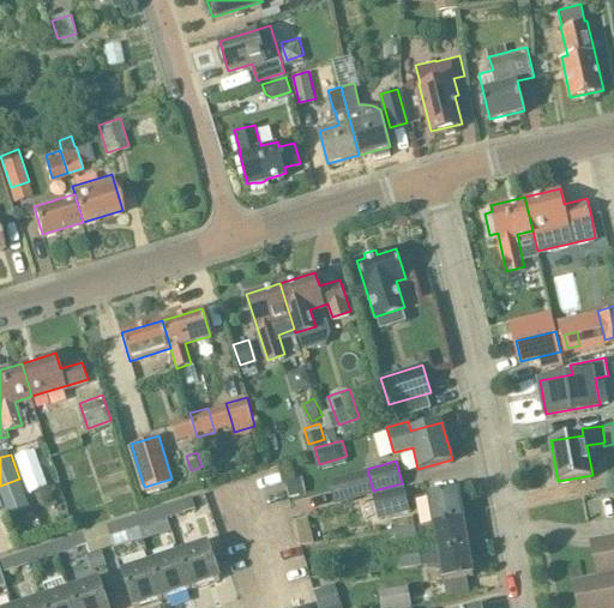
[(302,469),(286,474),(290,491),(307,486),(302,469)]
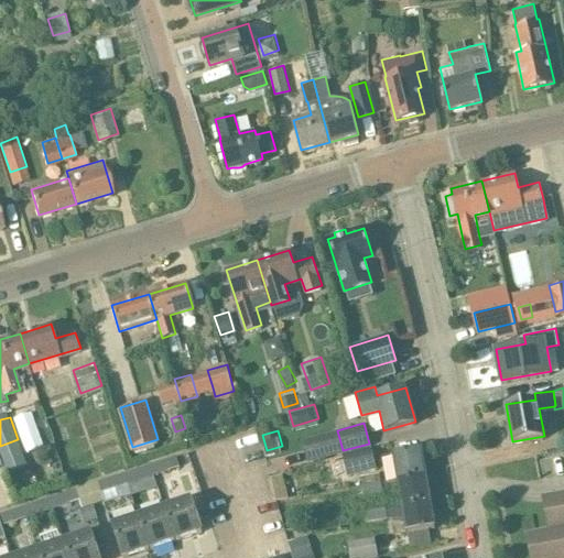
[(371,445),(343,452),(347,472),(376,463),(371,445)]
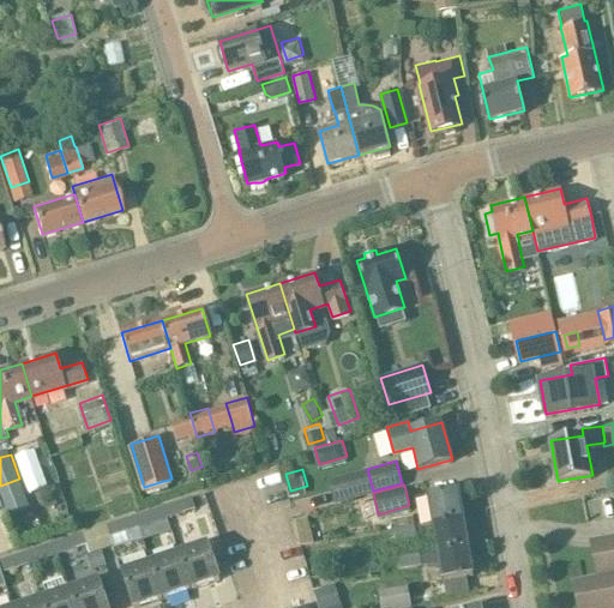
[(427,493),(433,522),(463,516),(457,487),(427,493)]
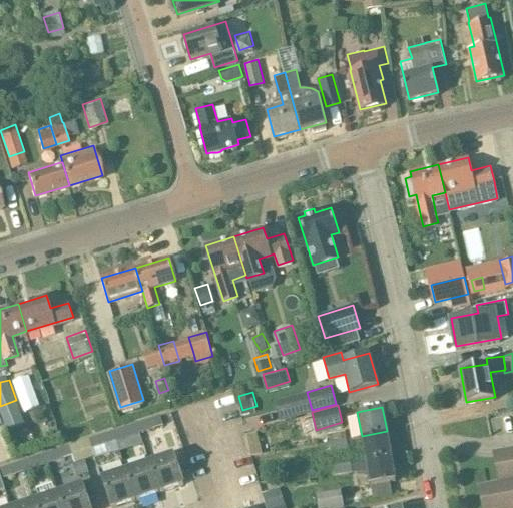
[(160,413),(136,421),(139,430),(163,422),(160,413)]
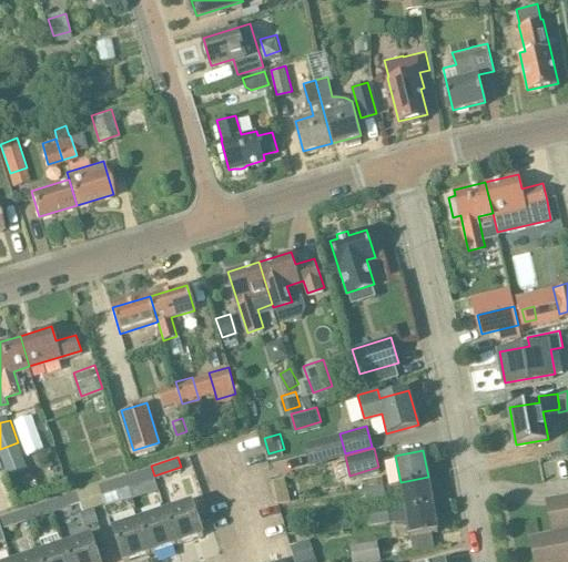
[(151,466),(124,474),(128,484),(154,476),(151,466)]
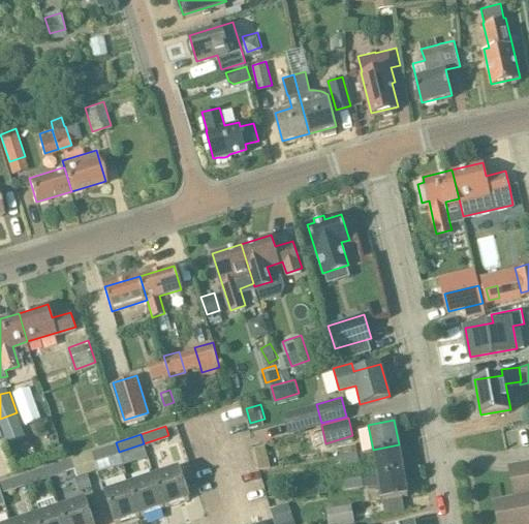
[(116,442),(92,450),(95,460),(119,452),(116,442)]
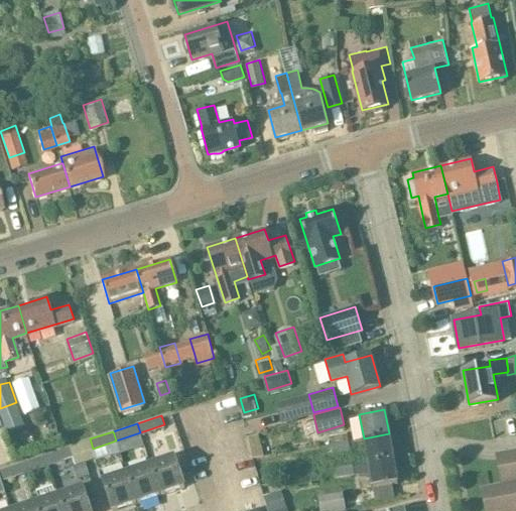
[(257,432),(247,434),(252,456),(262,453),(257,432)]
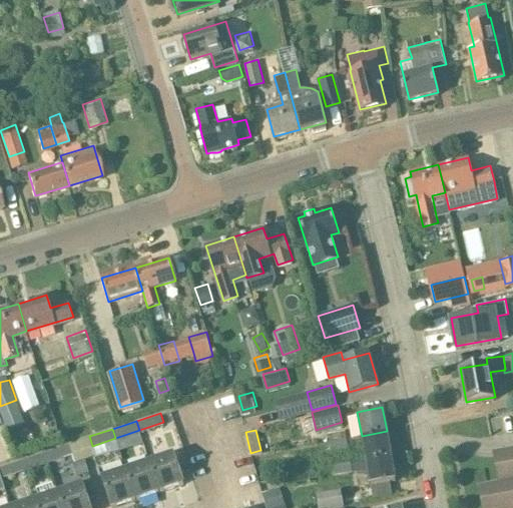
[(330,440),(346,437),(345,430),(329,433),(330,440)]
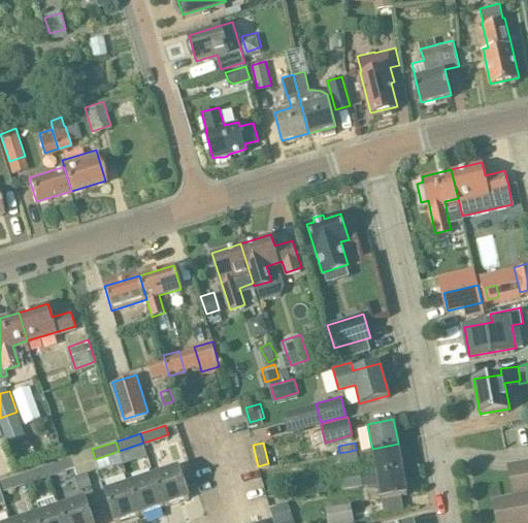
[(398,444),(372,449),(376,474),(402,468),(398,444)]
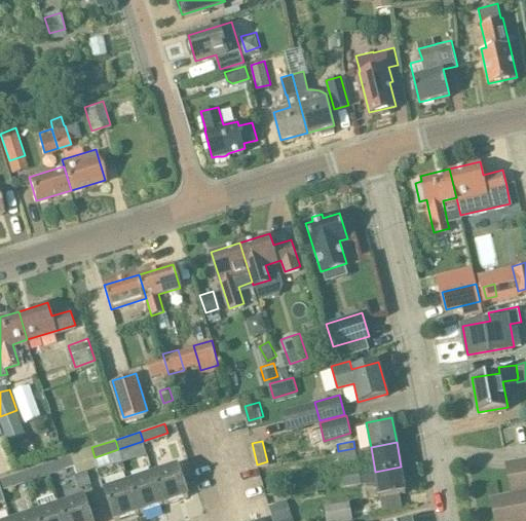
[(354,448),(338,451),(339,459),(357,456),(354,448)]
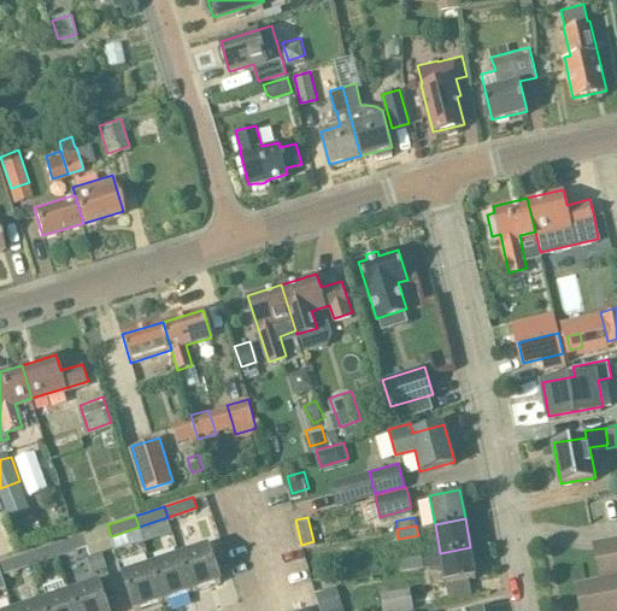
[(84,533),(53,542),(57,554),(88,544),(84,533)]
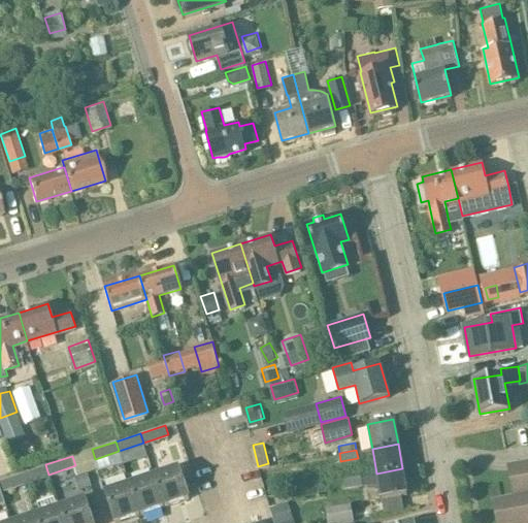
[(45,464),(21,472),(24,482),(48,475),(45,464)]
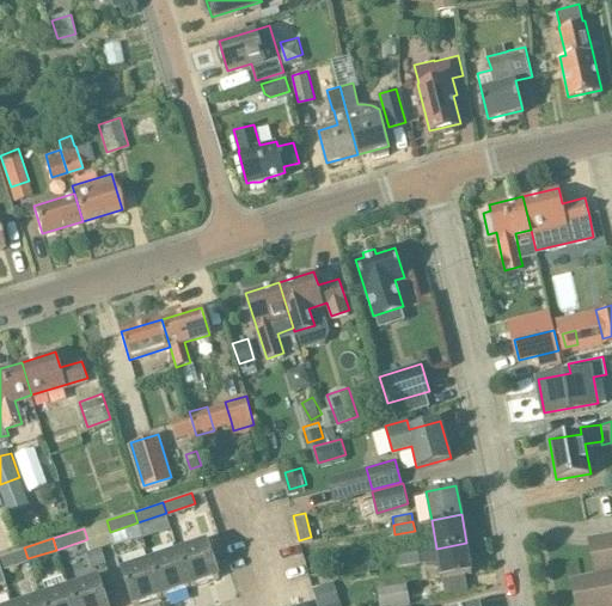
[(611,605),(611,540),(600,543),(589,545),(597,580),(573,585),(576,605),(611,605)]
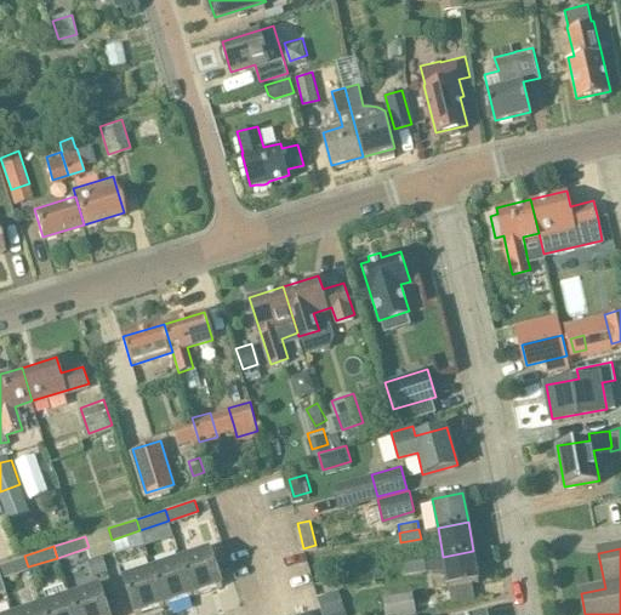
[(209,550),(180,559),(192,593),(221,584),(209,550)]
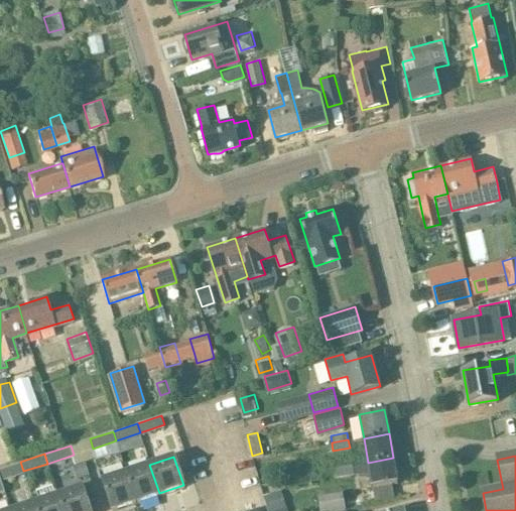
[(393,458),(368,463),(372,487),(398,482),(393,458)]
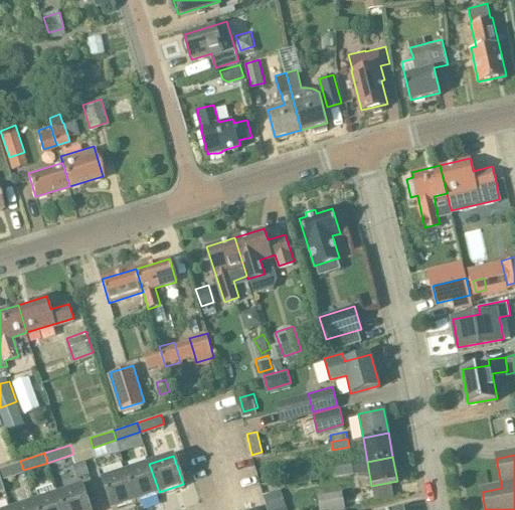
[(75,462),(73,463),(77,475),(90,471),(86,459),(75,462)]
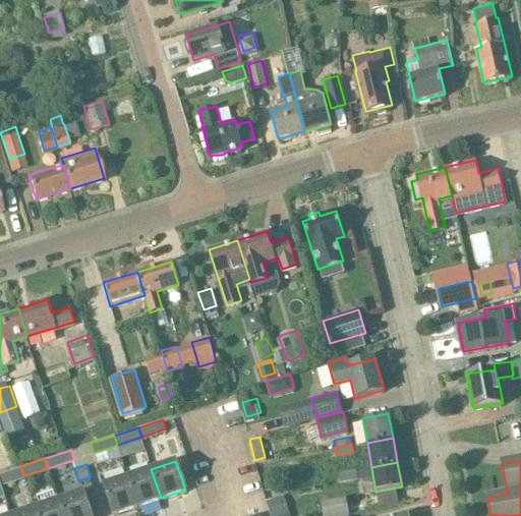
[(0,472),(0,477),(2,482),(23,475),(20,466),(0,472)]
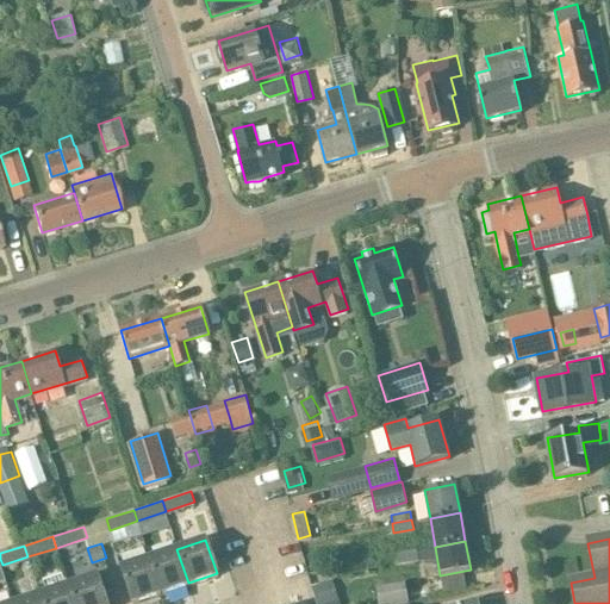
[(397,552),(398,561),(418,558),(417,548),(397,552)]
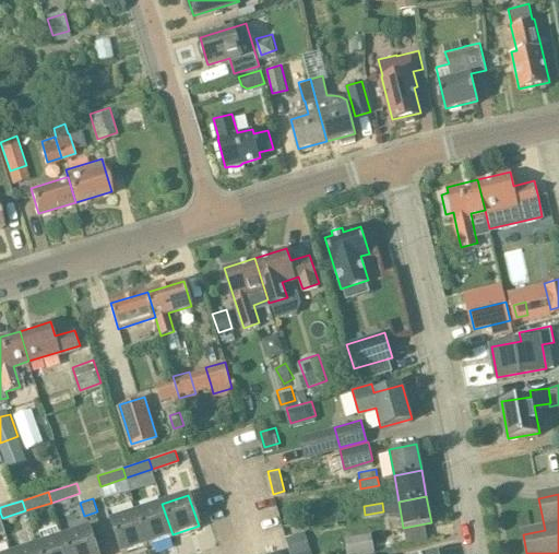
[(162,504),(137,513),(146,543),(173,534),(162,504)]
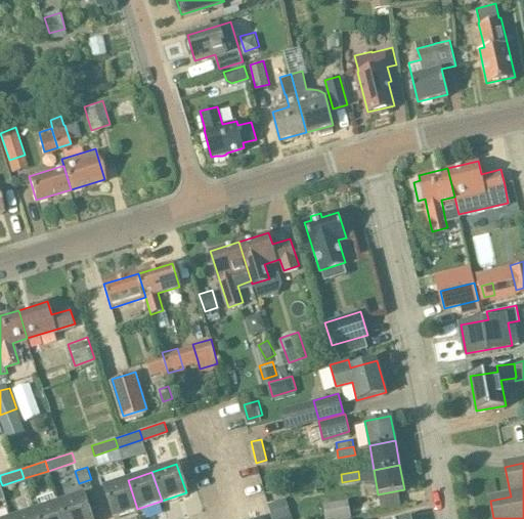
[(137,509),(128,480),(103,488),(113,517),(137,509)]
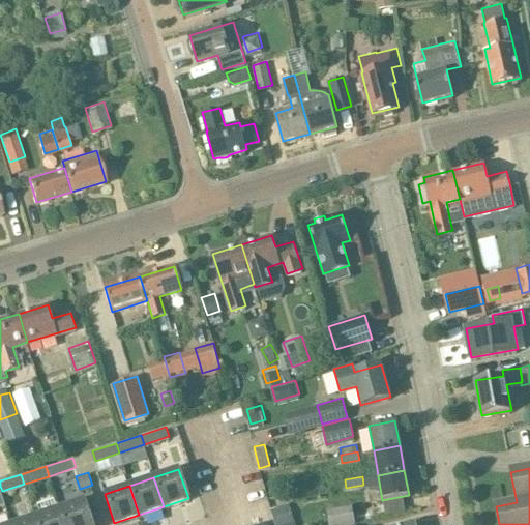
[(92,524),(85,500),(60,508),(64,524),(92,524)]
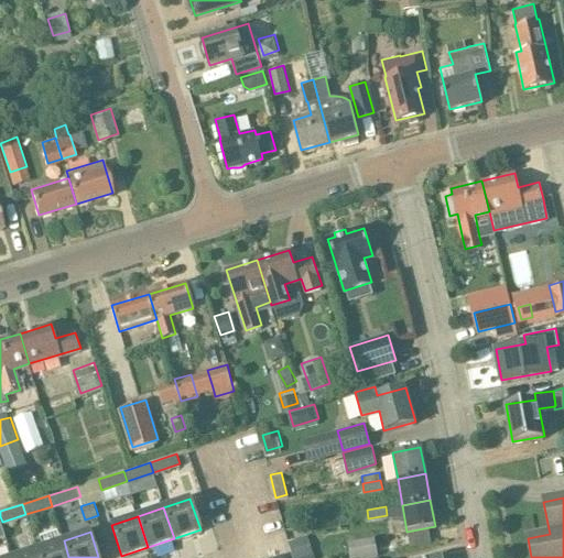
[(313,550),(307,532),(288,537),(294,557),(313,550)]
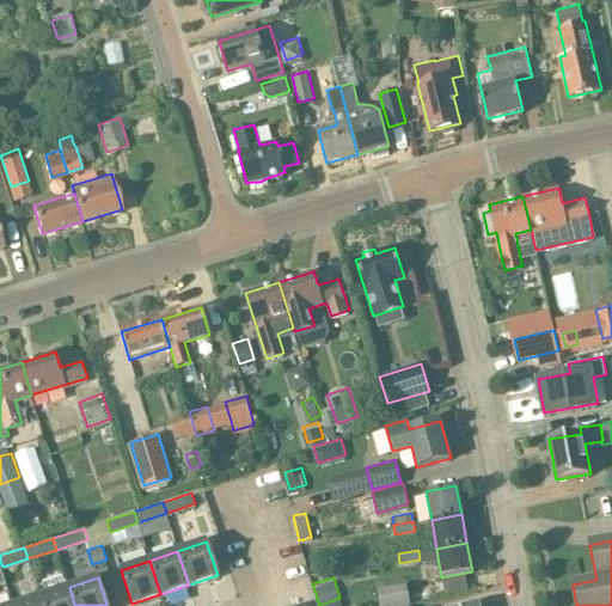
[(407,580),(378,585),(380,605),(385,605),(410,601),(407,580)]
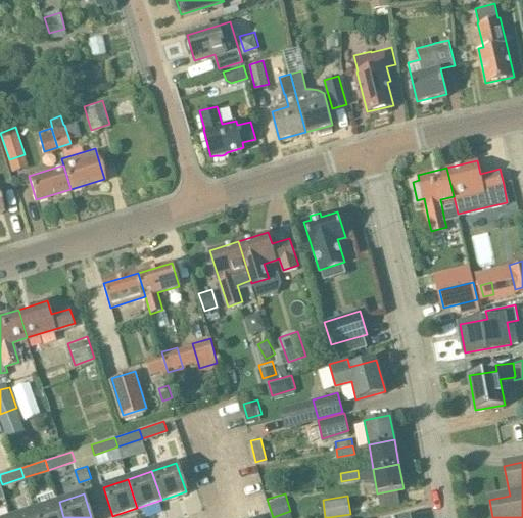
[(63,517),(59,502),(35,510),(37,517),(63,517)]
